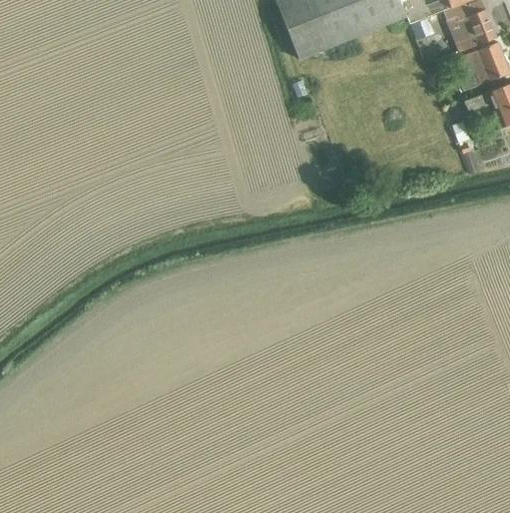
[(390,24),(407,17),(408,17),(402,1),(403,0),(275,0),(300,60),(390,24)]
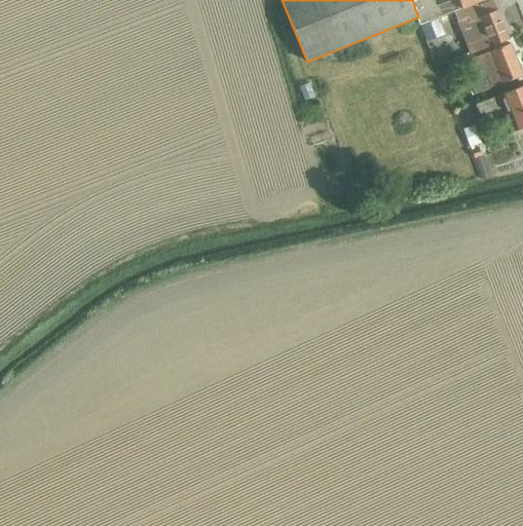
[(413,0),(412,1),(418,17),(417,17),(419,23),(420,25),(422,31),(442,23),(456,17),(467,13),(463,7),(481,0),(413,0)]
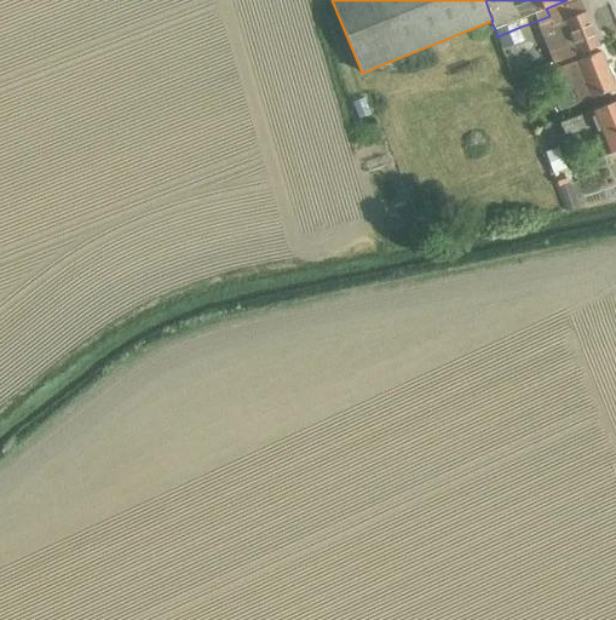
[(550,16),(537,21),(539,24),(545,40),(554,64),(600,46),(582,3),(550,16)]
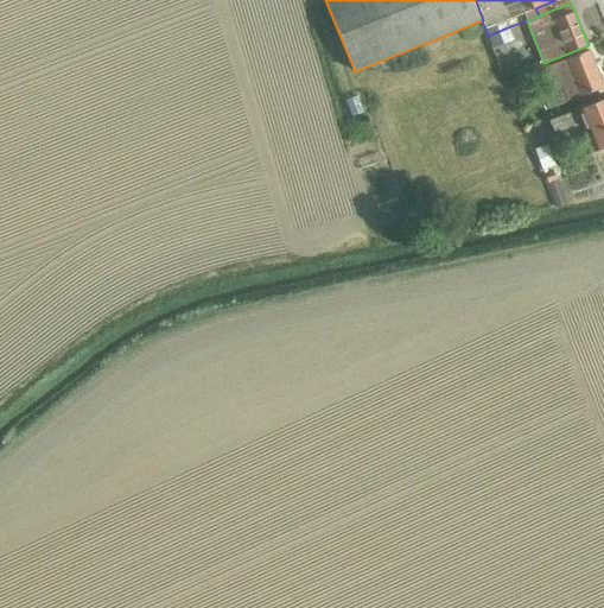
[(510,26),(488,36),(494,50),(515,40),(513,33),(510,26)]
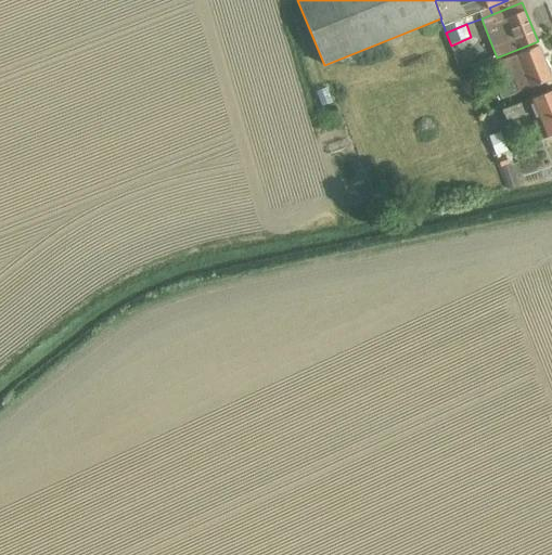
[(497,63),(510,97),(551,80),(551,74),(540,46),(497,63)]
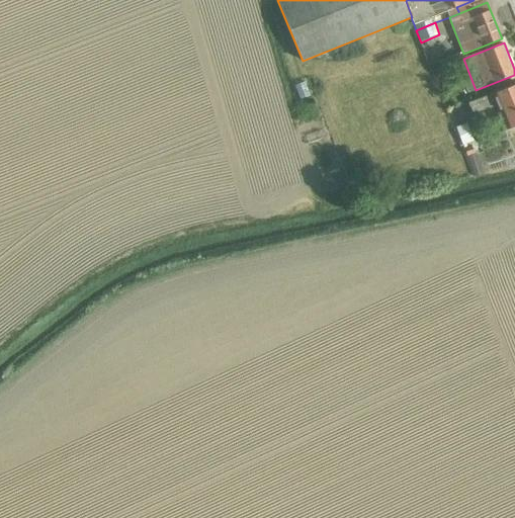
[(497,102),(507,130),(514,125),(514,85),(469,103),(473,112),(497,102)]
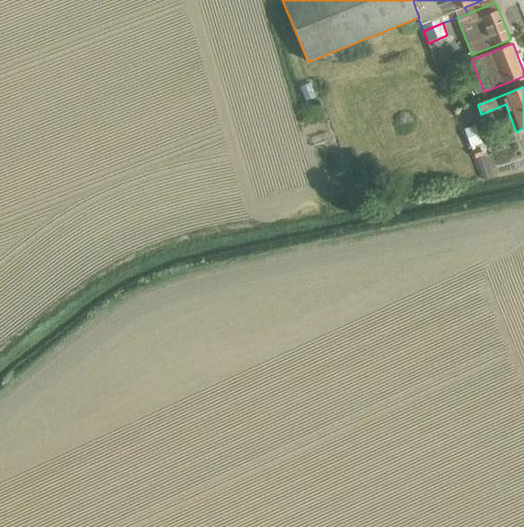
[(477,126),(467,130),(474,147),(483,144),(477,126)]
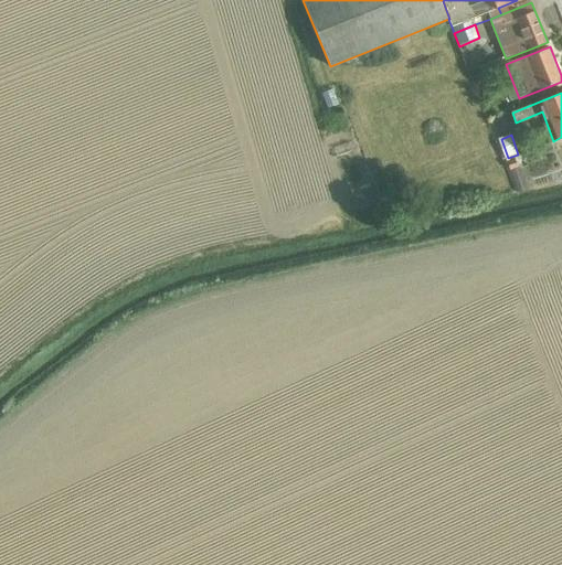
[(519,167),(516,159),(508,162),(510,169),(519,167)]
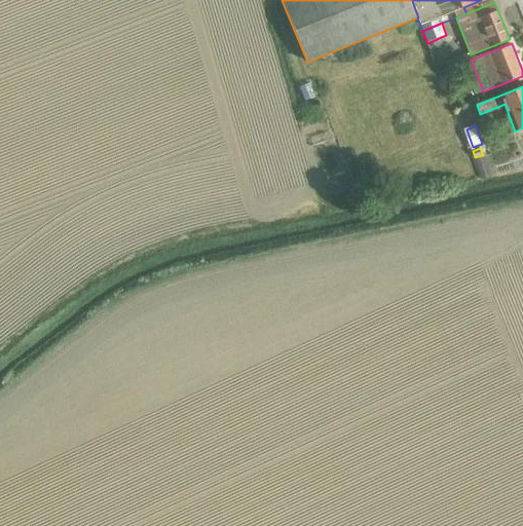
All buildings are outlined.
